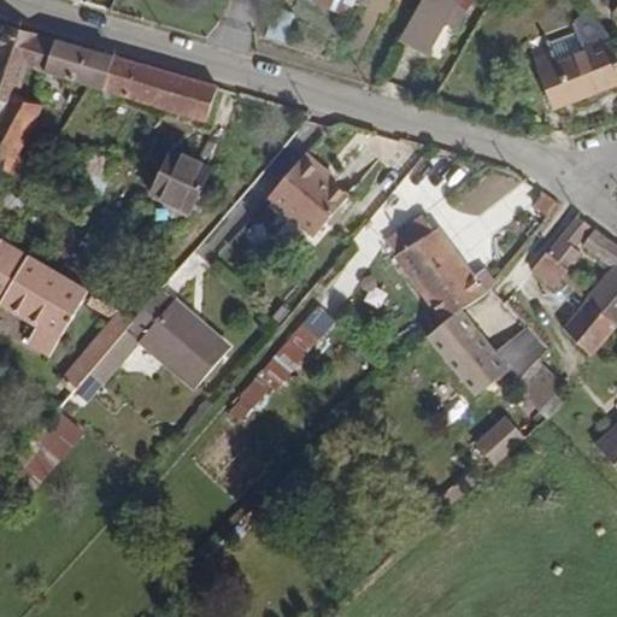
[(311,0),(351,17),(358,0),(311,0)]
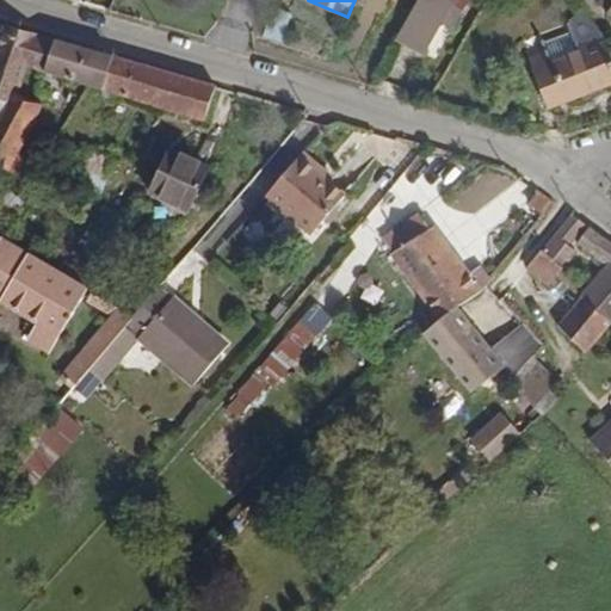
[(473,13),(480,0),(426,0),(405,38),(432,54),(451,23),(461,6),(473,13)]
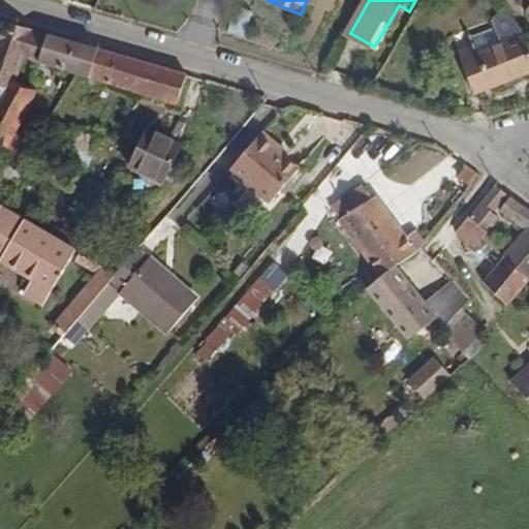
[(468,49),(480,83),(528,63),(528,22),(527,17),(520,0),(509,0),(497,11),(500,19),(475,28),(477,34),(464,39),(468,49)]
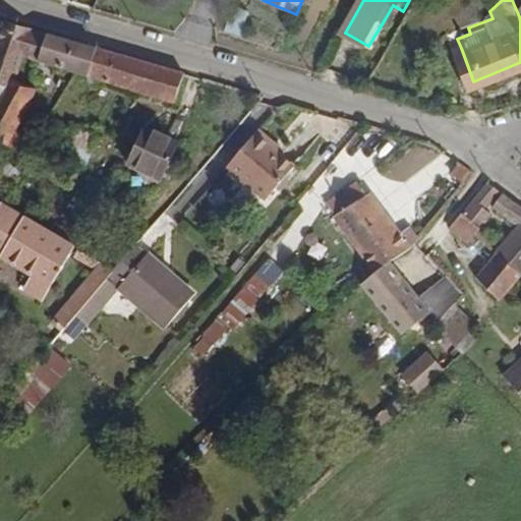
[(395,25),(403,11),(393,5),(385,19),(395,25)]
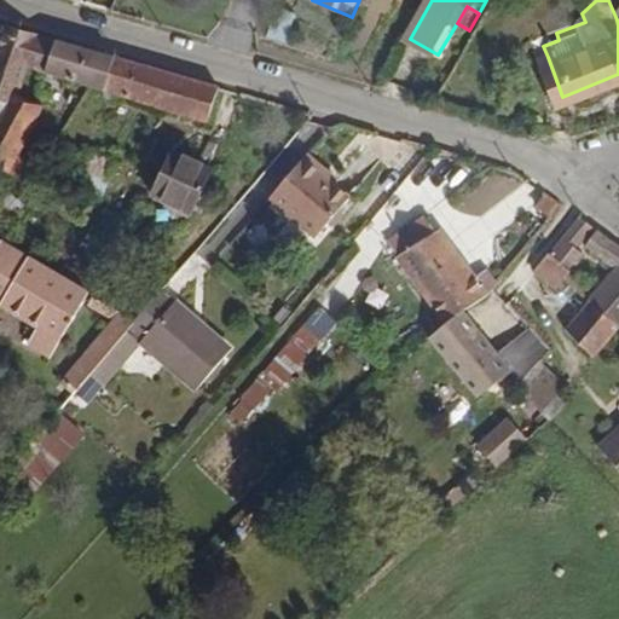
[(270,36),(285,41),(293,15),(277,11),(270,36)]
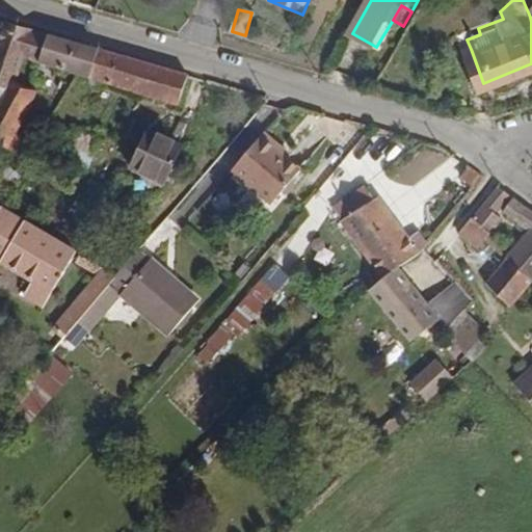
[(26,86),(34,64),(37,65),(48,33),(3,20),(0,30),(0,114),(14,118),(15,116),(0,107),(0,105),(14,82),(26,86)]
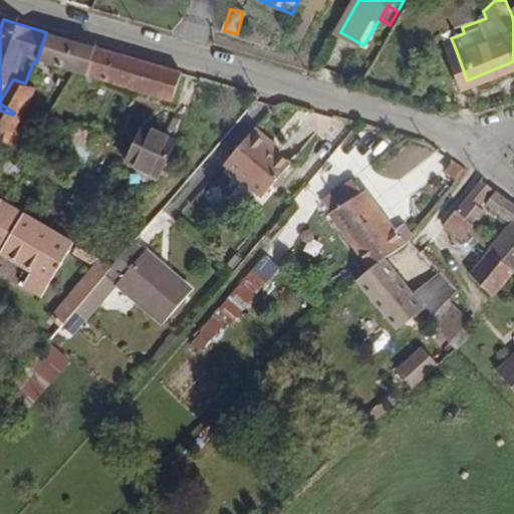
[(76,75),(87,78),(97,46),(46,32),(36,63),(76,75)]
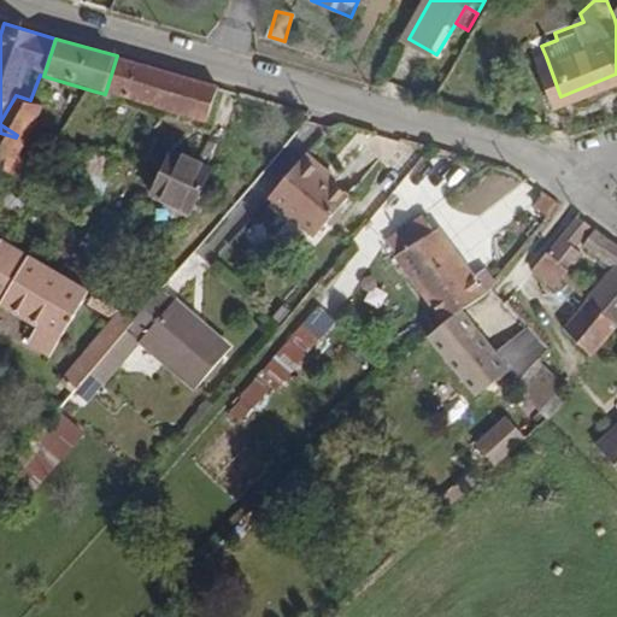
[(210,123),(221,86),(117,56),(105,94),(210,123)]
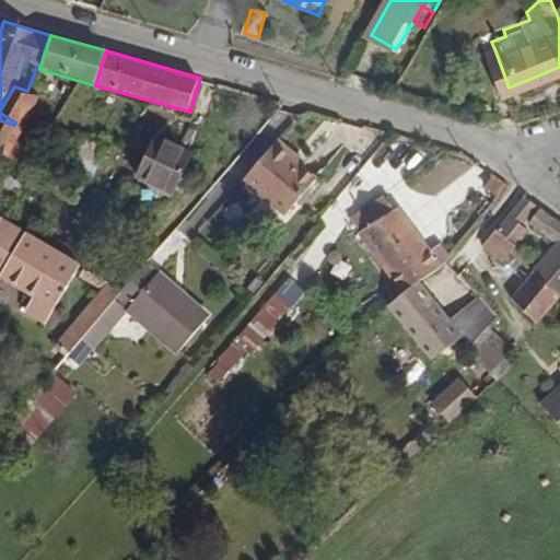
[(14,86),(0,111),(0,113),(15,123),(23,102),(27,91),(14,86)]
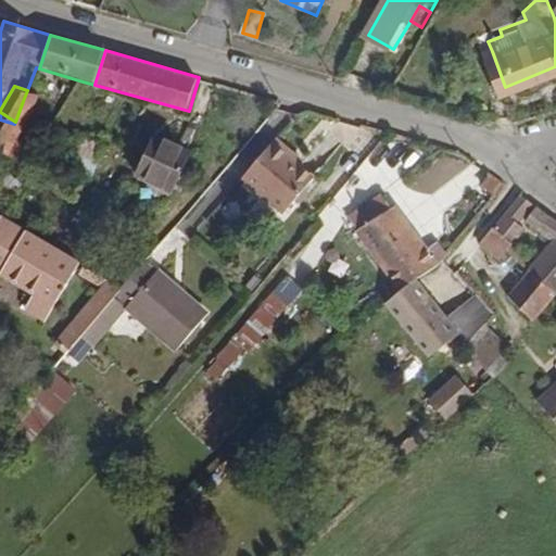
[(28,130),(37,105),(23,101),(15,122),(28,130)]
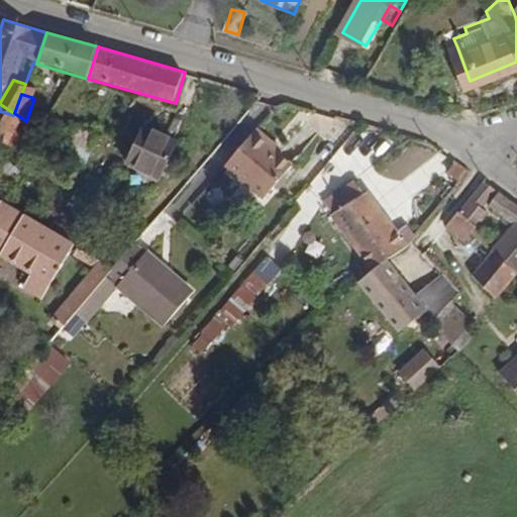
[(0,132),(16,147),(26,121),(14,113),(13,115),(0,111),(0,132)]
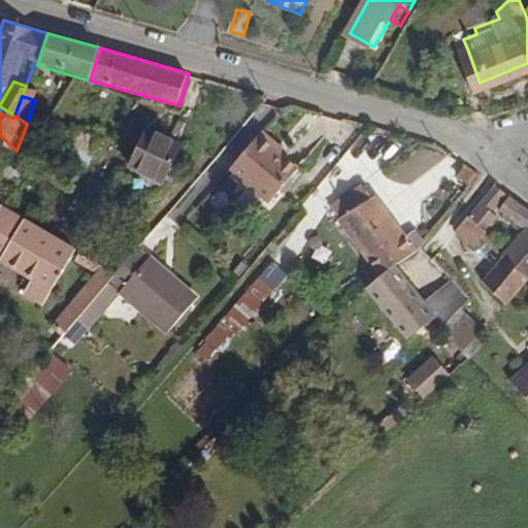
[(161,179),(178,142),(143,127),(127,165),(161,179)]
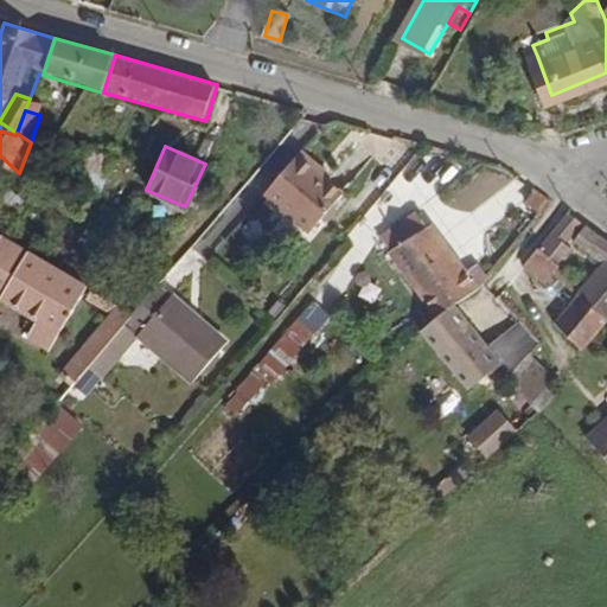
[(315,172),(318,168),(298,151),(261,195),(306,235),(340,195),(315,172)]
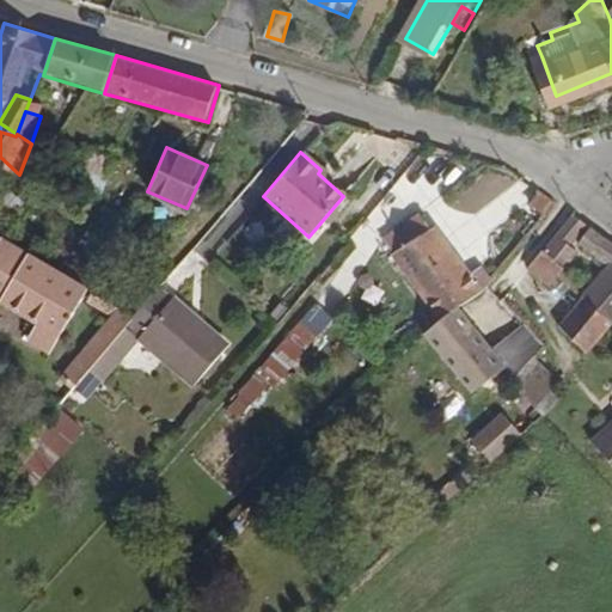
[(124,185),(130,165),(101,158),(95,177),(124,185)]
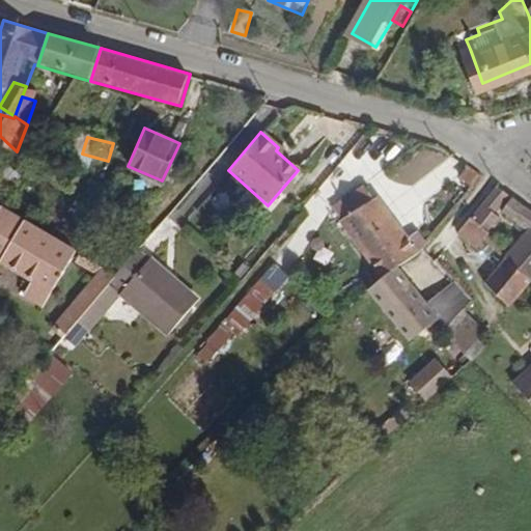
[(105,172),(108,161),(82,154),(79,166),(105,172)]
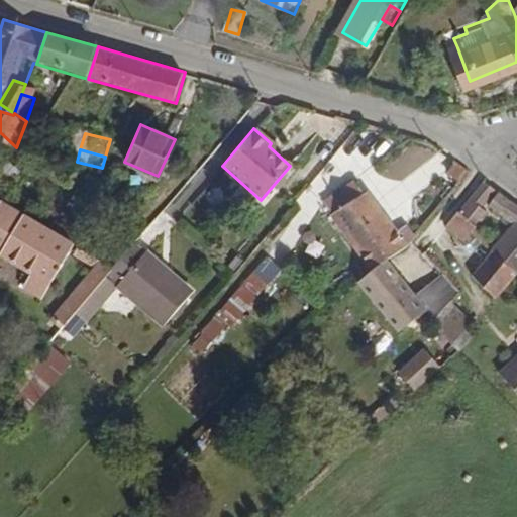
[(463,181),(473,170),(458,159),(449,170),(463,181)]
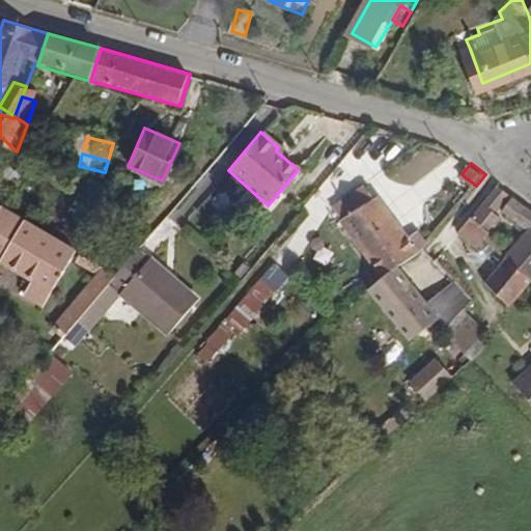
[(374,253),(391,272),(398,264),(421,243),(424,246),(427,242),(432,235),(422,224),(413,232),(378,190),(373,193),(362,178),(330,199),(374,253)]
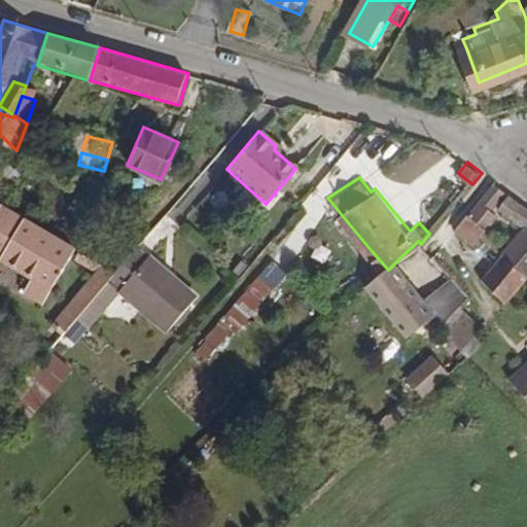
[(507,192),(494,182),(469,211),(484,221),(507,192)]
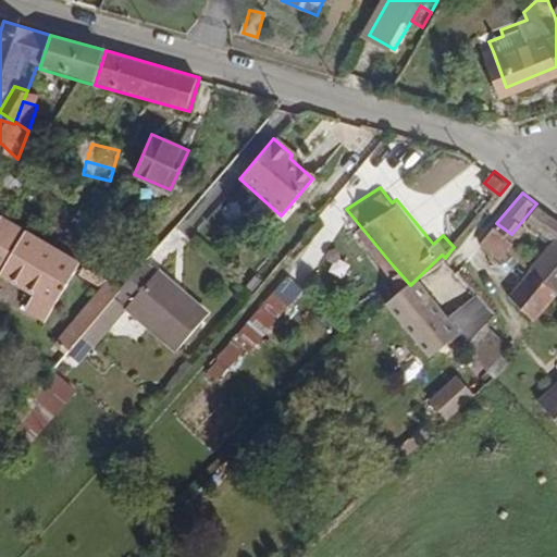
[(0,277),(32,297),(29,299),(51,312),(74,272),(78,267),(2,220),(4,215),(0,212),(0,277)]
